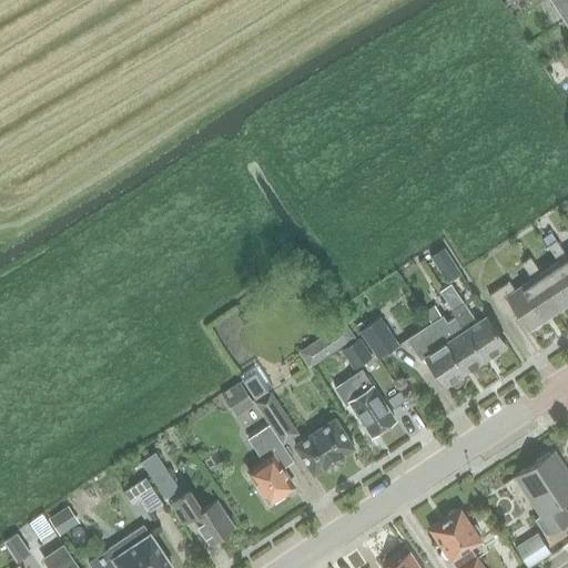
[(567,0),(550,0),(563,19),(567,14),(567,0)]
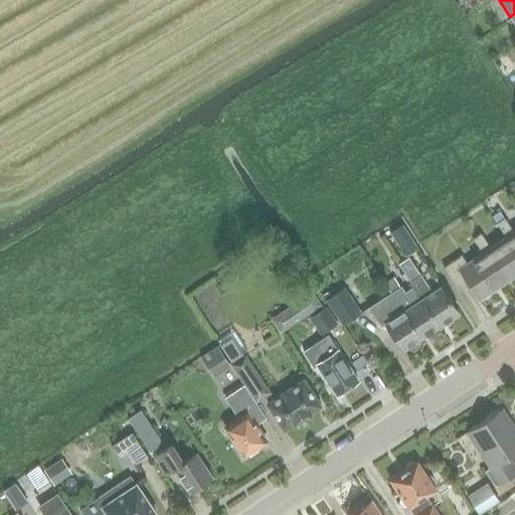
[(492,216),(497,223),(504,219),(499,211),(492,216)]
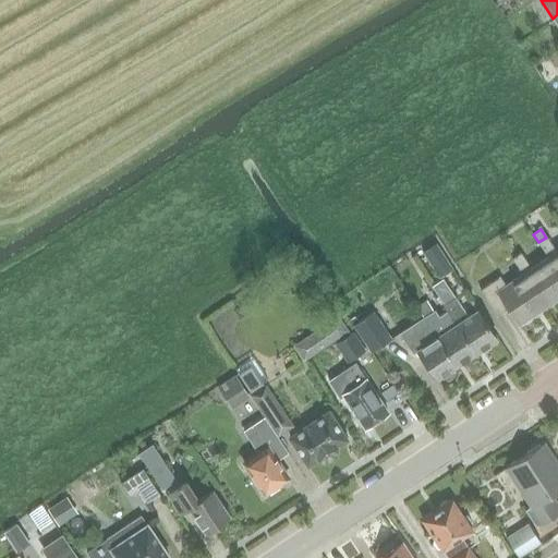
[(537,243),(547,257),(548,257),(557,271),(557,251),(556,253),(546,238),(538,242),(537,243)]
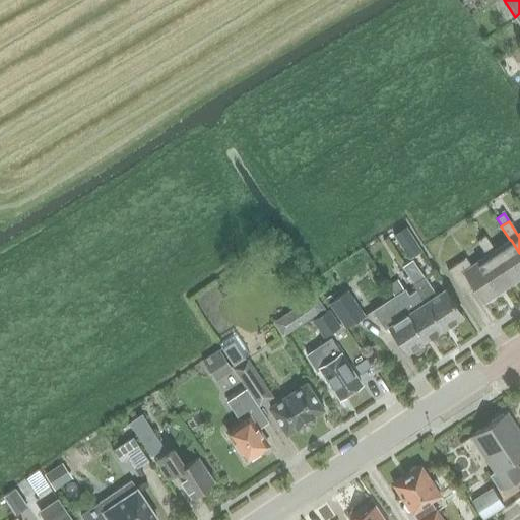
[(406,225),(393,235),(408,259),(423,251),(406,225)]
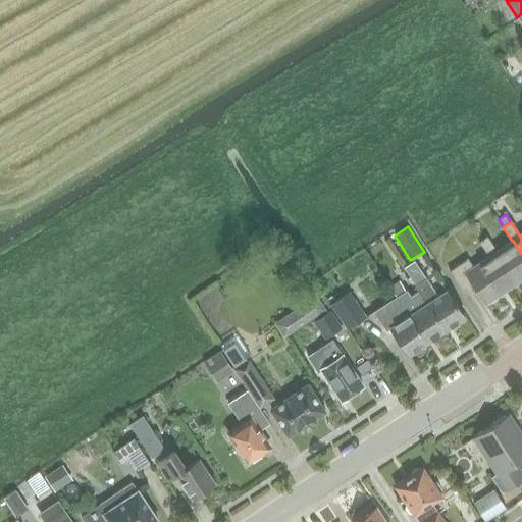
[(480,242),(489,256),(512,289),(521,281),(521,254),(513,241),(512,241),(497,251),(487,237),(480,242)]
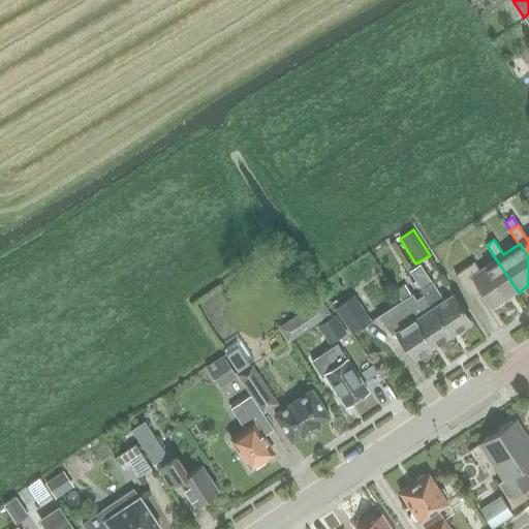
[(493,309),(519,292),(496,259),(479,270),(474,261),(455,274),(471,299),(481,291),(493,309)]
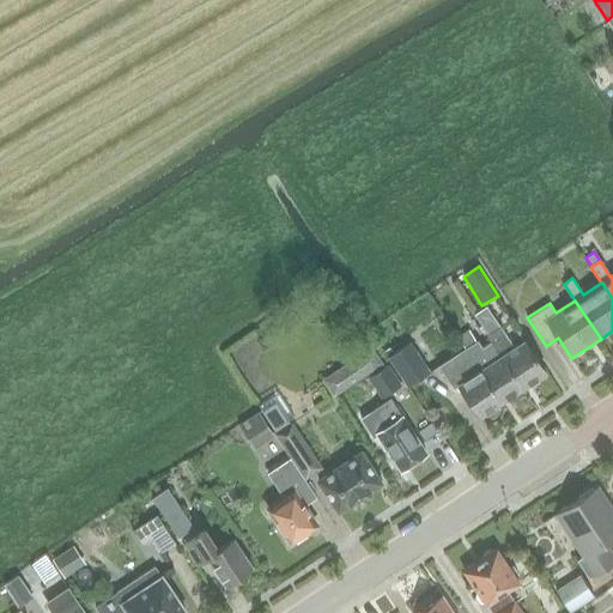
[(485,308),(473,316),(478,323),(486,335),(499,356),(502,354),(522,387),(545,372),(523,340),(513,347),(498,327),(491,315),(485,308)]
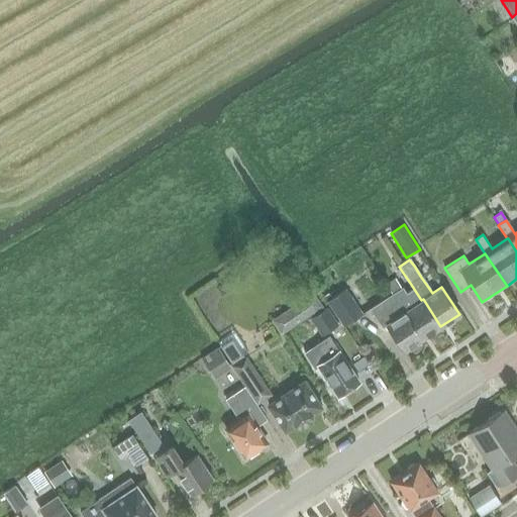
[(396,278),(386,284),(392,293),(392,294),(402,288),(396,278)]
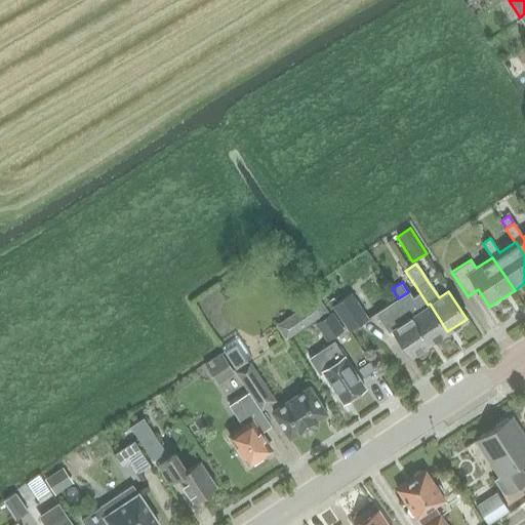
[(369,318),(352,292),(331,306),(349,331),(369,318)]
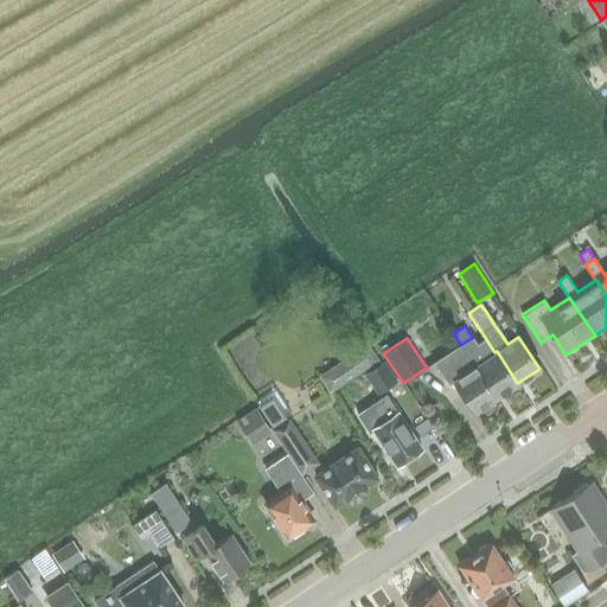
[(472,338),(460,345),(474,365),(496,397),(517,383),(497,351),(494,352),(486,358),(472,338)]
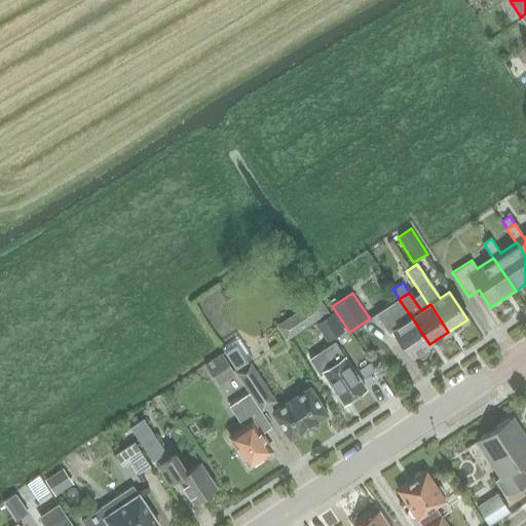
[(320,298),(276,327),(287,342),(330,313),(320,298)]
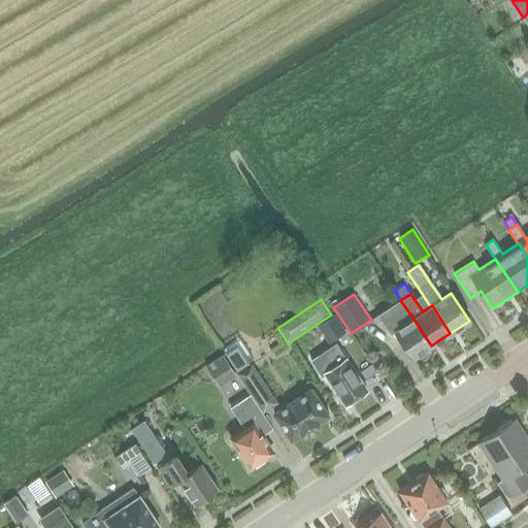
[(400,299),(376,315),(390,334),(395,332),(413,359),(431,345),(413,318),(400,300),(400,299)]
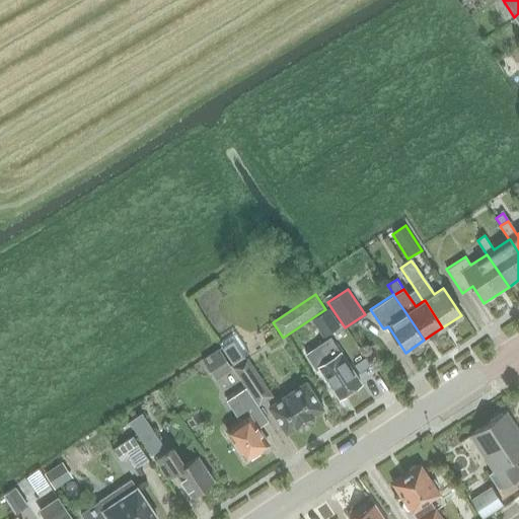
[(341,326),(328,308),(311,319),(322,338),(341,326)]
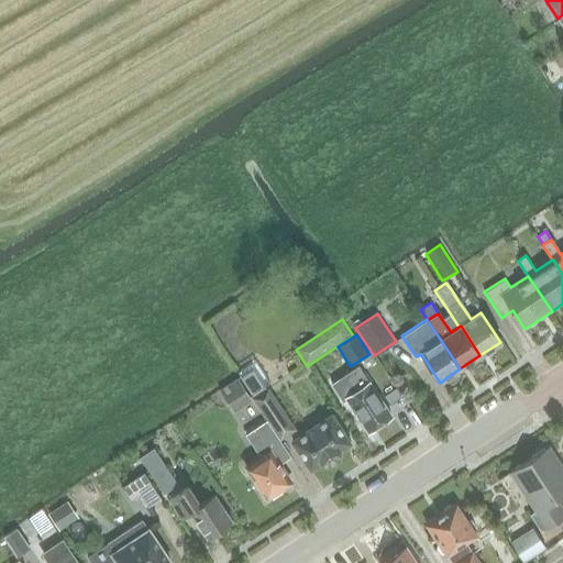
[(238,372),(254,398),(266,389),(264,386),(269,384),(254,361),(238,372)]
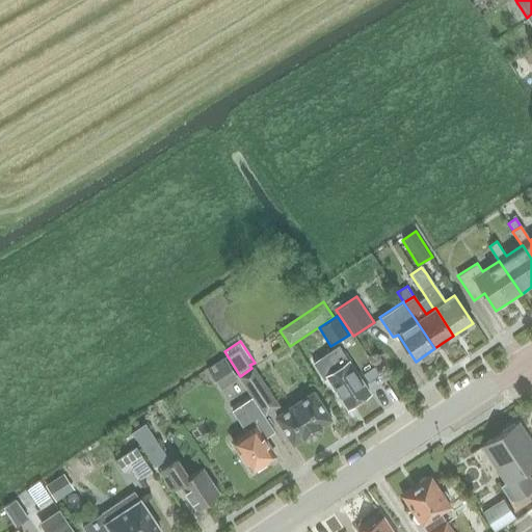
[(347,406),(369,392),(339,346),(313,364),(323,380),(327,377),(347,406)]
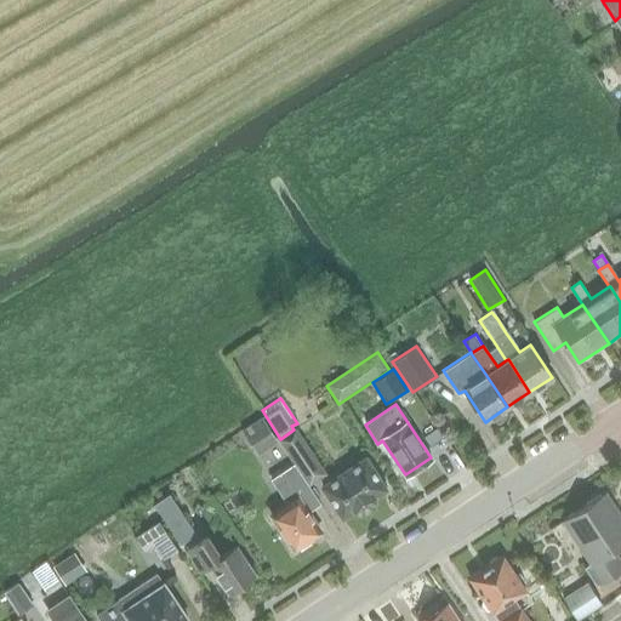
[(262,419),(241,432),(254,450),(274,437),(272,434),(262,419)]
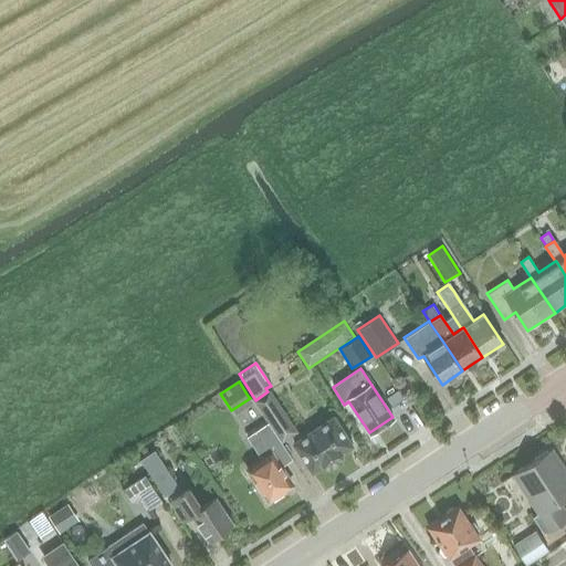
[(387,398),(392,406),(402,399),(398,391),(387,398)]
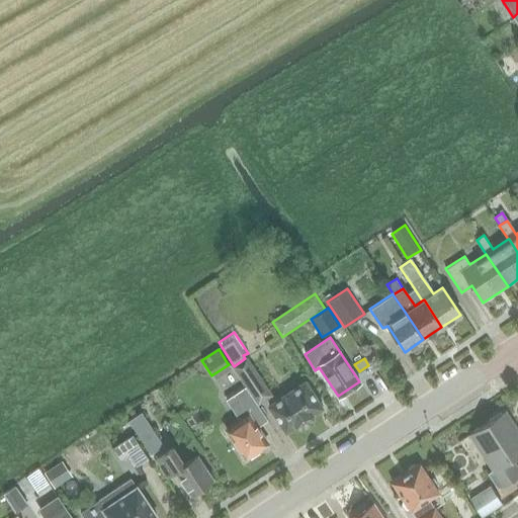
[(245,387),(257,406),(270,397),(245,359),(232,367),(245,387)]
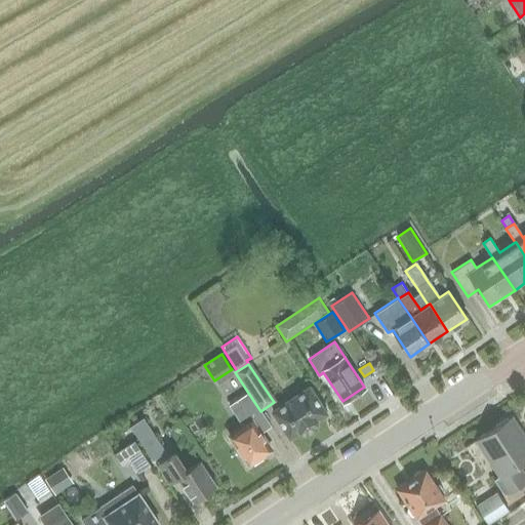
[(315,419),(325,413),(309,388),(273,412),(289,437),(299,431),(306,433),(315,427),(315,419)]
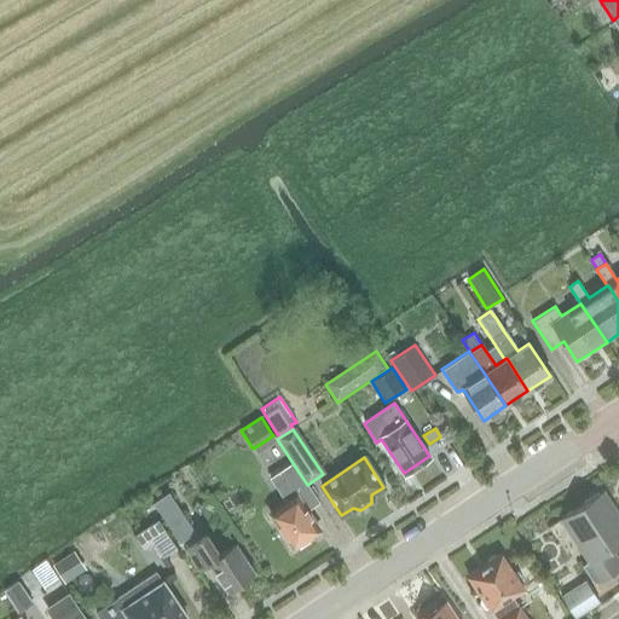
[(287,502),(270,514),(293,548),(319,530),(307,512),(319,503),(307,485),(293,463),(270,478),(287,502)]
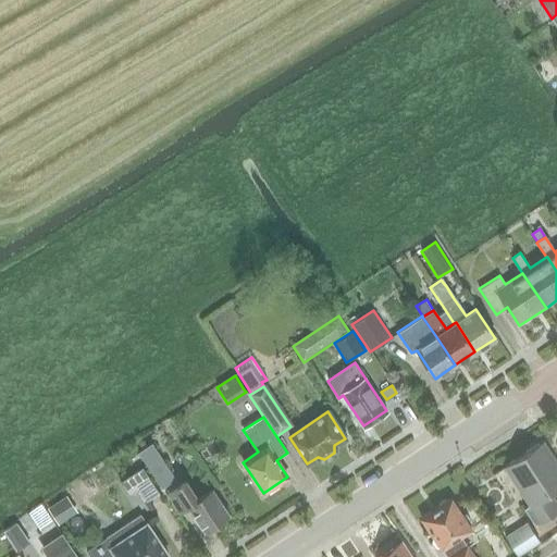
[(556,504),(549,494),(556,489),(556,463),(542,442),(504,467),(529,506),(524,509),(535,527),(556,511),(556,504)]
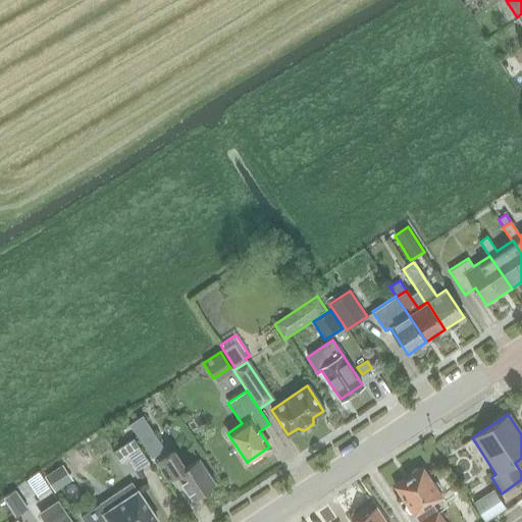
[(142,416),(128,424),(151,458),(163,449),(142,416)]
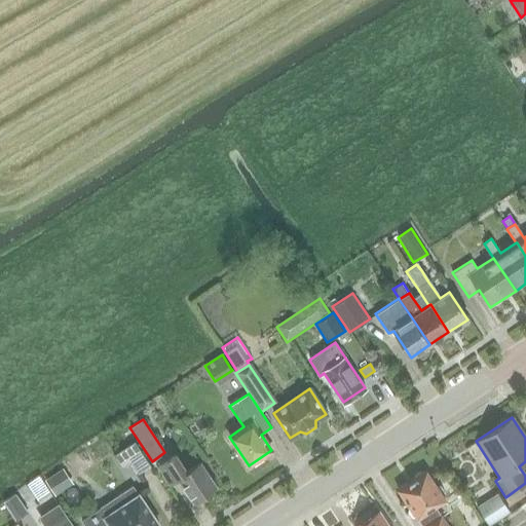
[(150,465),(135,441),(113,455),(122,467),(130,462),(138,474),(150,465)]
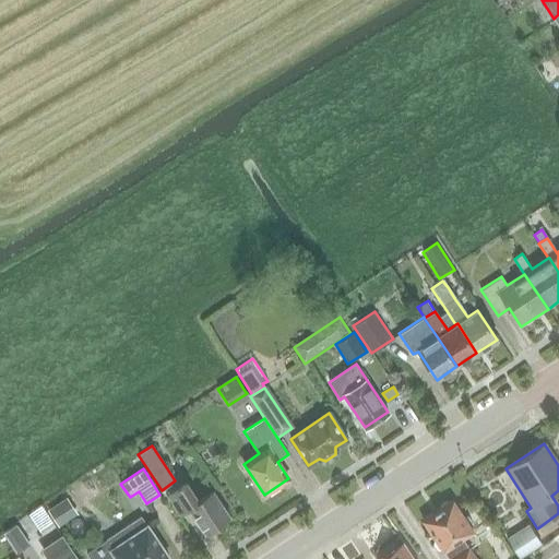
[(166,496),(180,518),(190,511),(205,534),(215,527),(219,527),(225,524),(226,520),(229,518),(213,491),(199,501),(187,483),(166,496)]
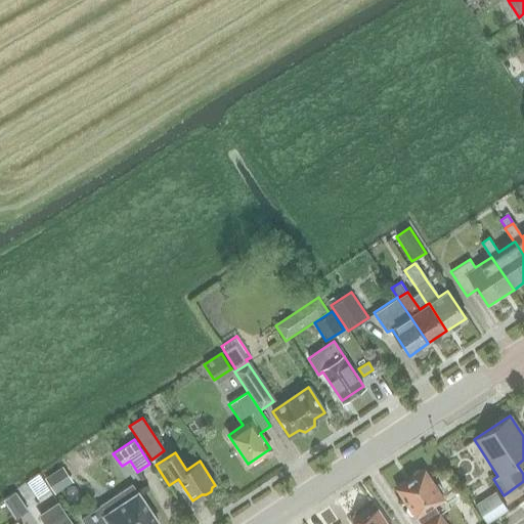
[(62,466),(44,477),(54,493),(73,482),(62,466)]
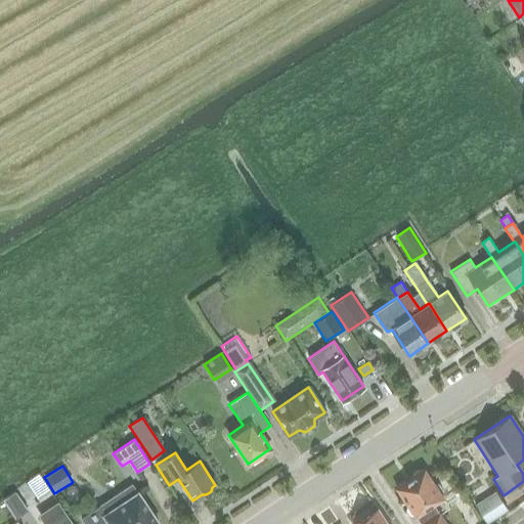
[(412,477),(396,488),(415,517),(416,516),(421,523),(446,523),(433,505),(443,498),(442,497),(424,470),(420,472),(418,471),(412,474),(412,477)]
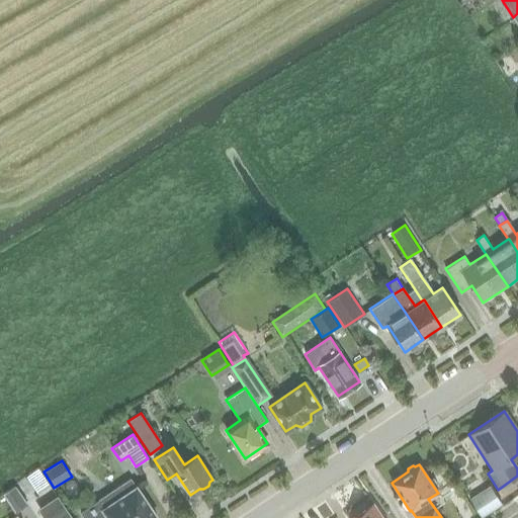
[(27,477),(38,493),(50,486),(38,468),(27,477)]
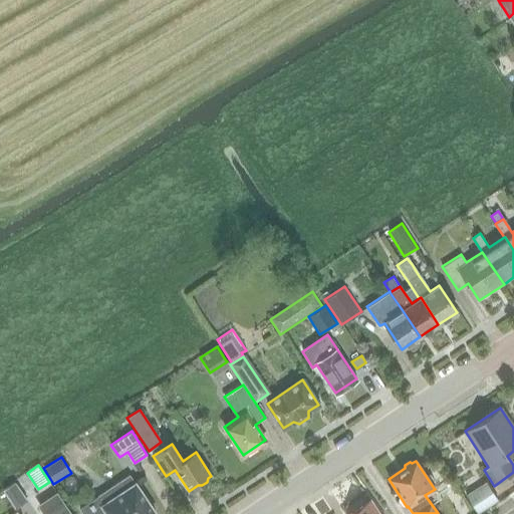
[(129,475),(79,508),(83,513),(154,513),(155,513),(129,475)]
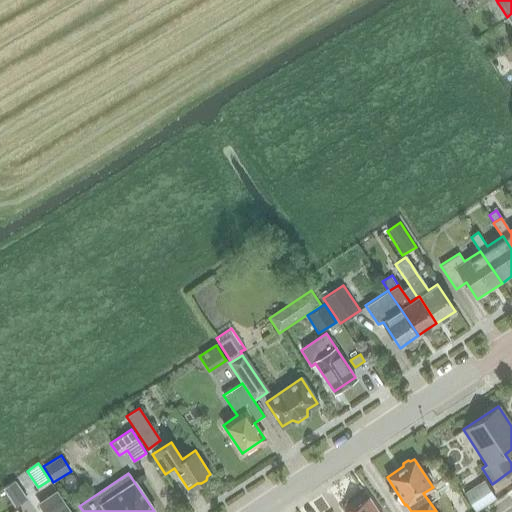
[(14,480),(3,488),(15,506),(26,499),(14,480)]
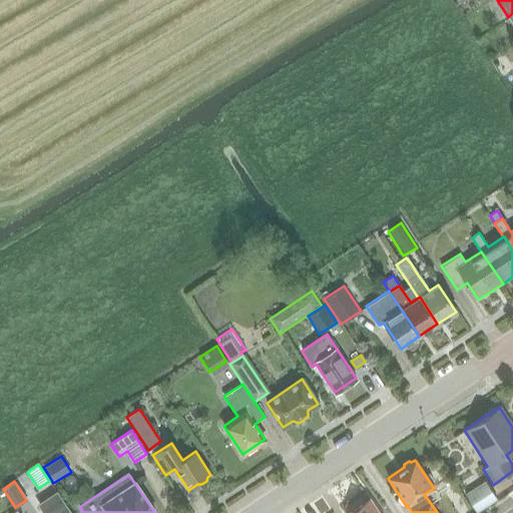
[(487,483),(466,497),(477,512),(478,512),(498,500),(487,483)]
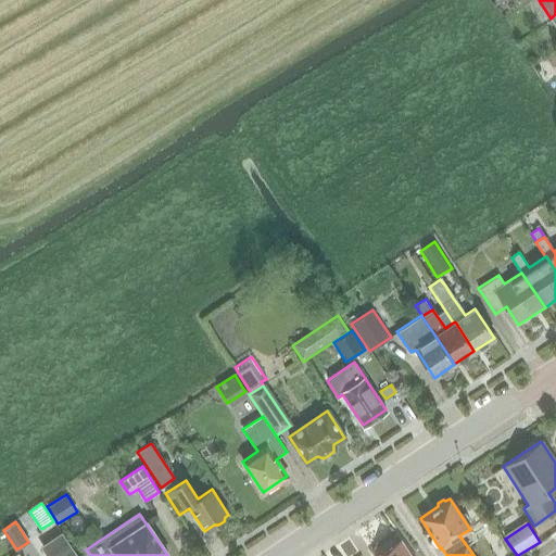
[(62,532),(40,547),(46,555),(77,555),(68,542),(62,532)]
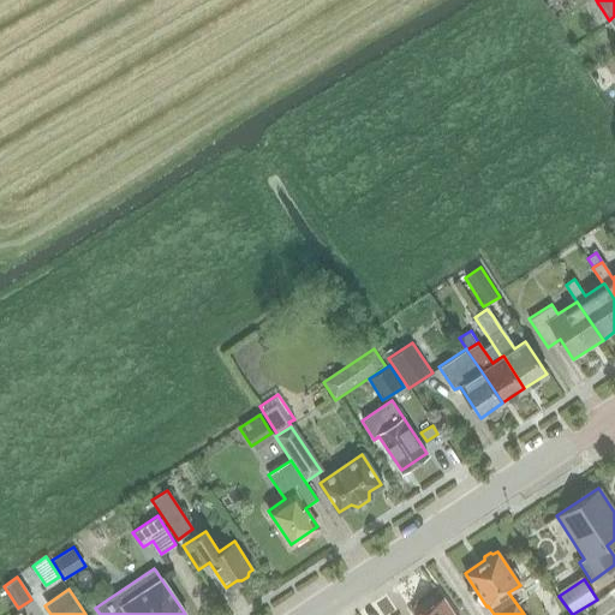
[(452,614),(442,599),(417,614),(452,614)]
